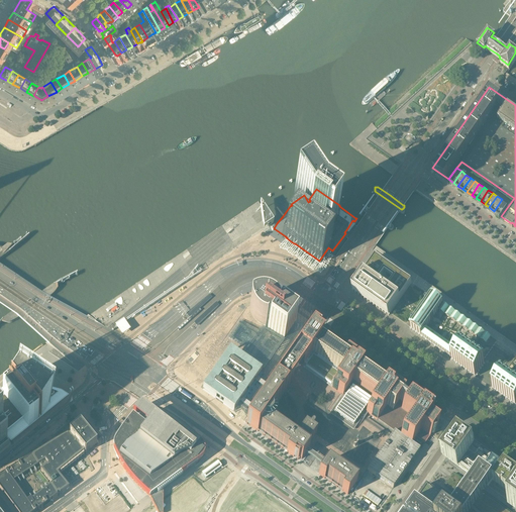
[(273,218),(268,212),(260,199),(259,199),(263,225),(273,218)]
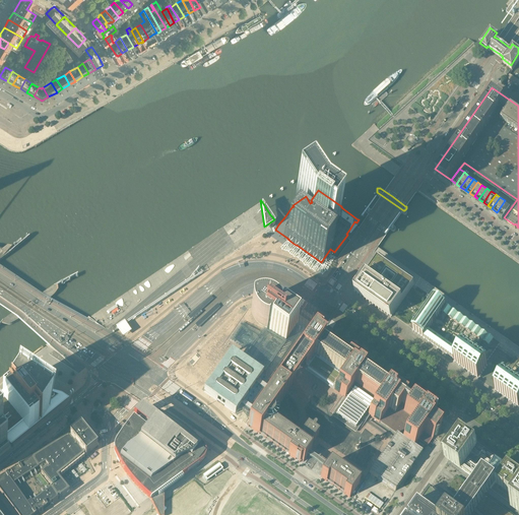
[(505,200),(497,212),(501,215),(509,204),(505,200)]
